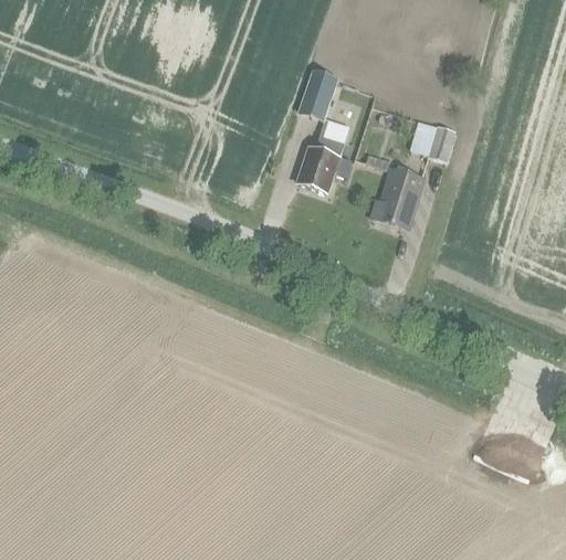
[(312,69),(305,88),(332,97),(338,77),(312,69)]
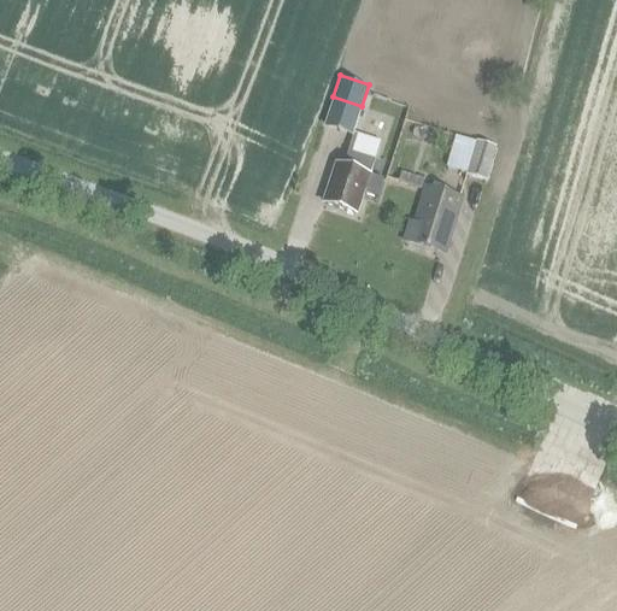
[(500,133),(480,127),(476,139),(456,133),(446,165),(487,177),(500,133)]
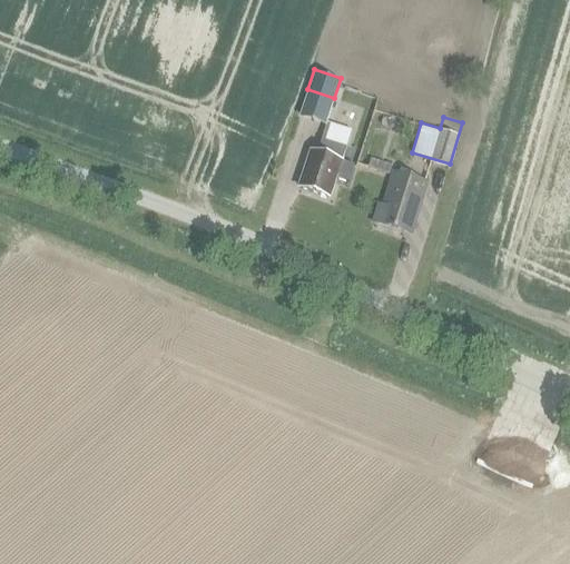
[(346,145),(325,138),(321,151),(311,148),(306,160),(308,166),(302,186),(330,195),(346,145)]
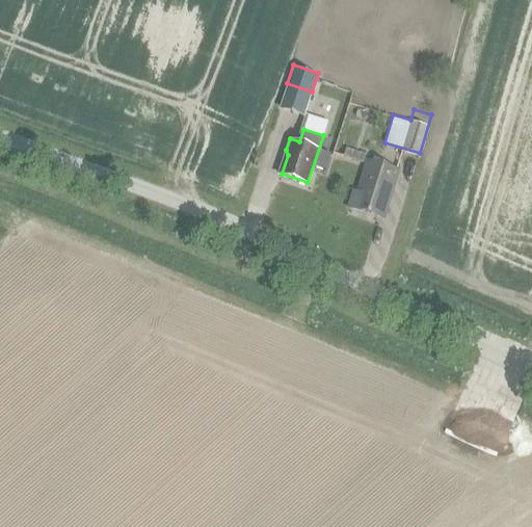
[(343,153),(364,159),(366,151),(346,145),(343,153)]
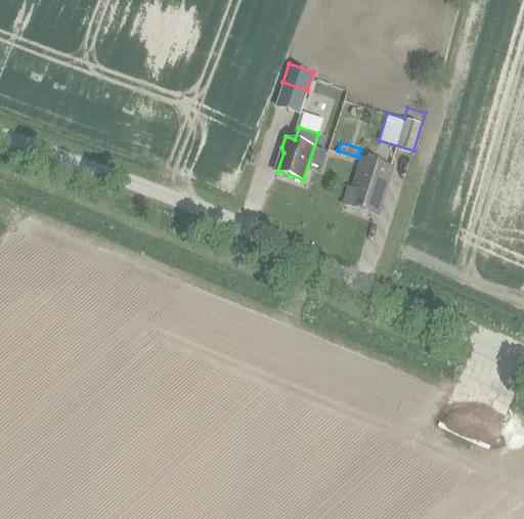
[(393,167),(362,157),(352,187),(348,186),(343,201),(373,211),(375,204),(380,206),(393,167)]
